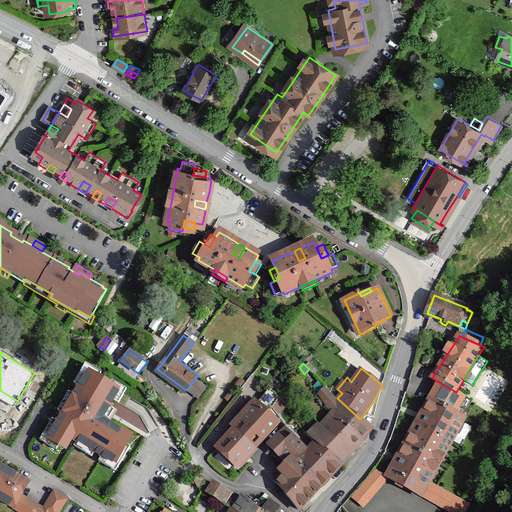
[(132,436),(103,418),(120,390),(89,371),(61,416),(49,437),(64,446),(70,436),(115,463),(132,436)]
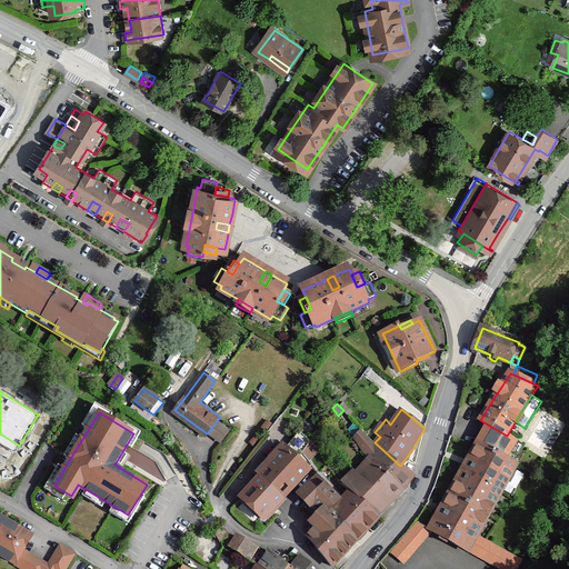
[(507,436),(493,428),(482,447),(508,460),(510,455),(517,442),(507,436)]
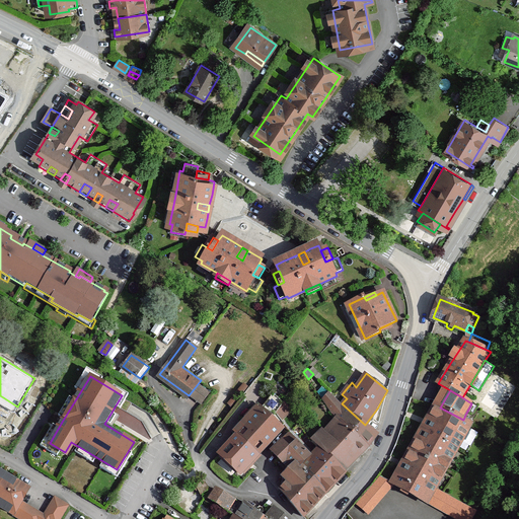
[(339,420),(367,445),(370,441),(375,434),(368,430),(364,427),(365,425),(342,403),(329,391),(322,399),(331,414),(339,420)]
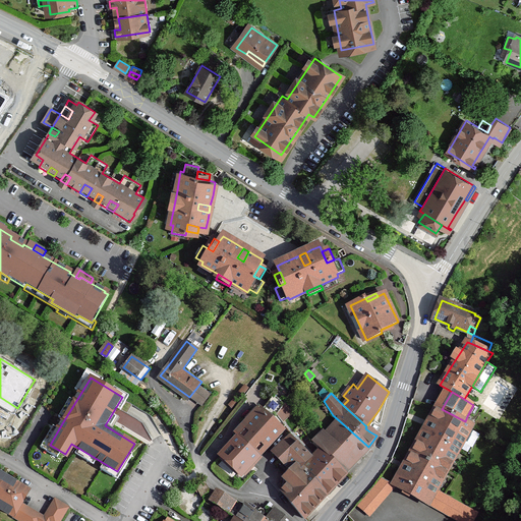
[(272,420),(277,414),(282,407),(284,403),(275,395),(262,411),(272,420)]
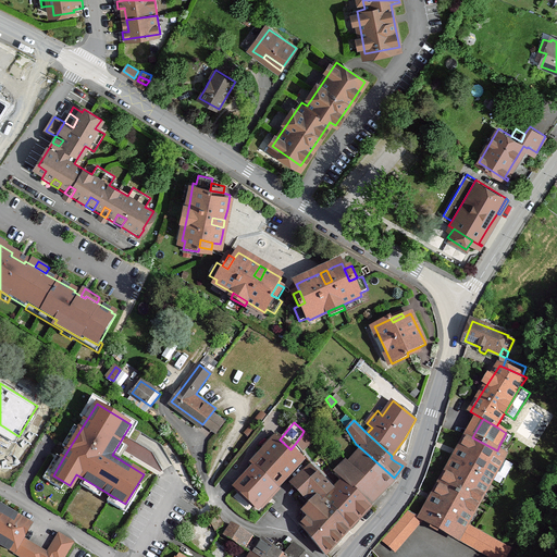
[(301,435),(308,443),(312,438),(306,428),(304,431),(301,435)]
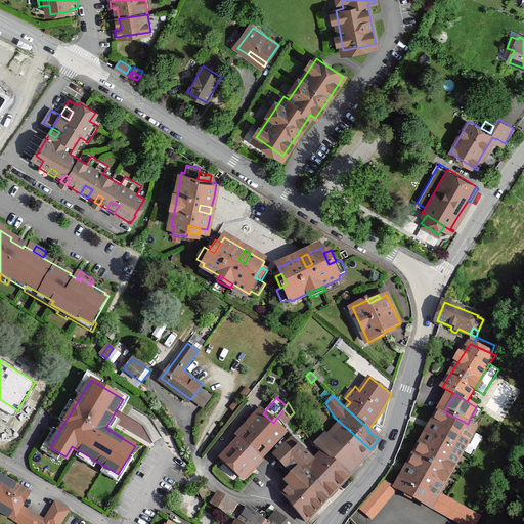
[(476,407),(470,419),(475,422),(481,410),(476,407)]
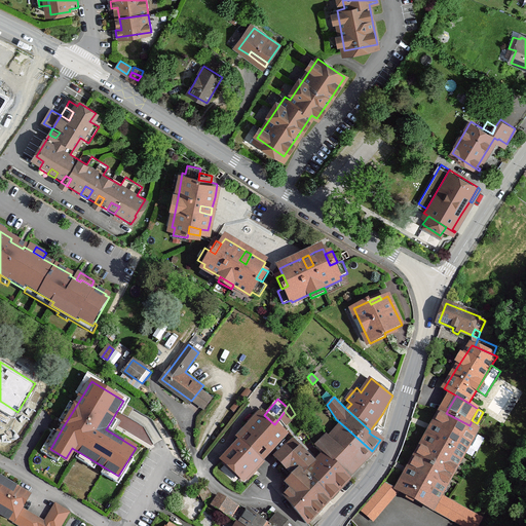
[(248,423),(253,427),(263,415),(258,411),(248,423)]
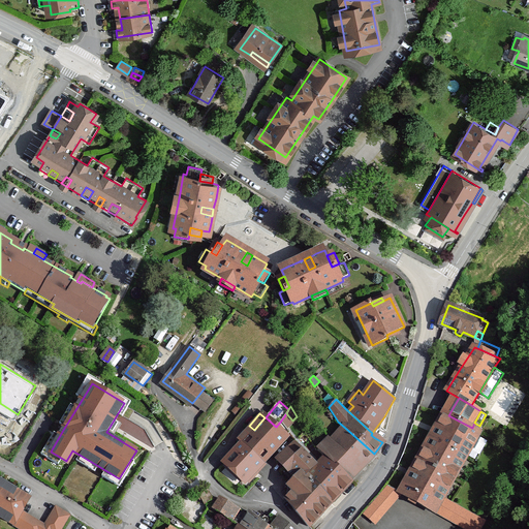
[(281,421),(286,427),(292,421),(286,413),(281,421)]
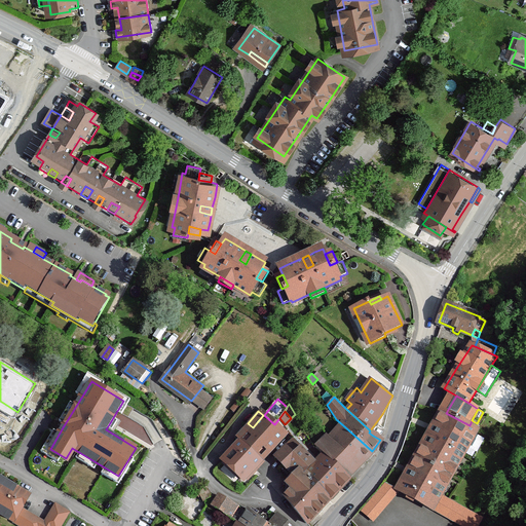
[(429,508),(438,493),(474,427),(470,425),(446,413),(440,423),(417,464),(402,492),(429,508)]
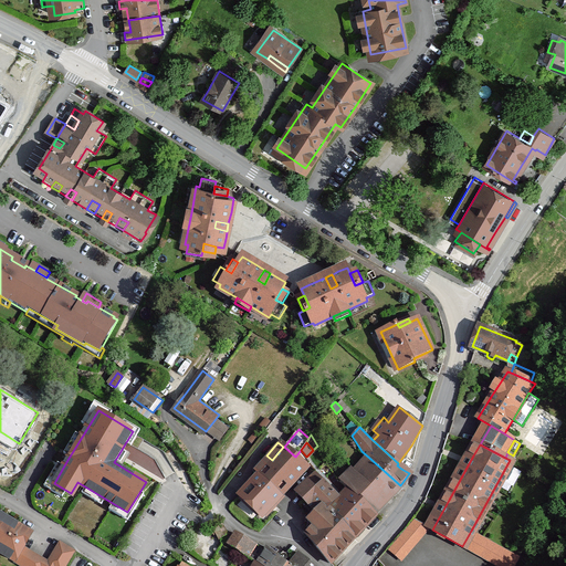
[(284,447),(283,447),(272,460),(260,474),(282,494),(293,482),(306,467),(295,457),(284,447)]
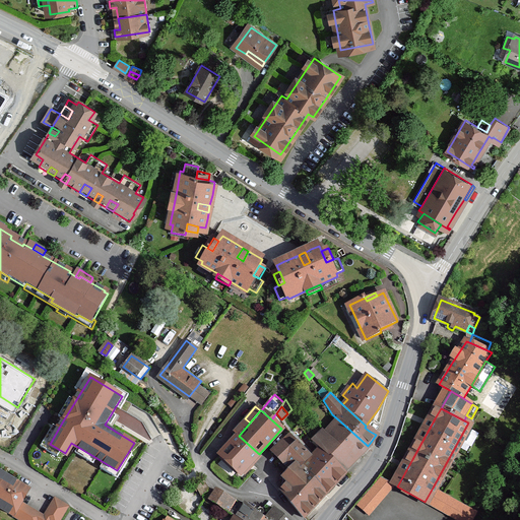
[(276,413),(271,419),(281,429),(285,425),(281,419),(276,413)]
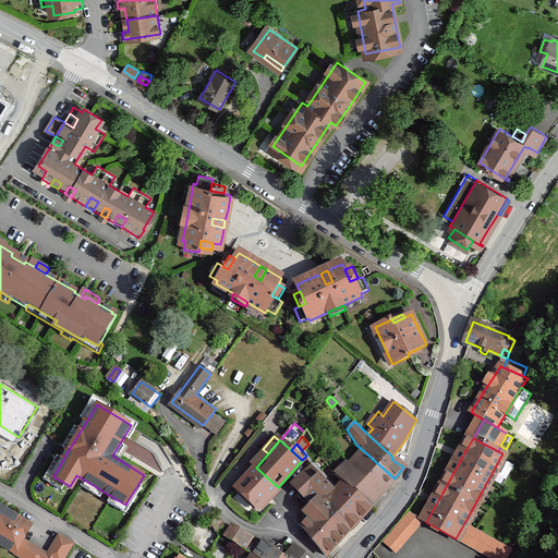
[(395,478),(364,451),(358,458),(386,485),(389,488),(397,481),(395,478)]
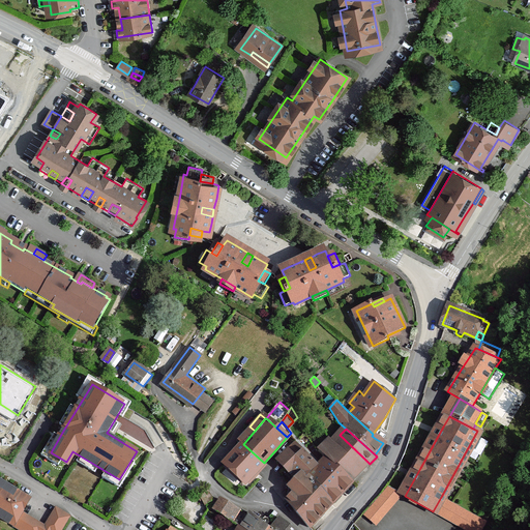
[(366,461),(340,435),(334,442),(360,467),(366,461)]
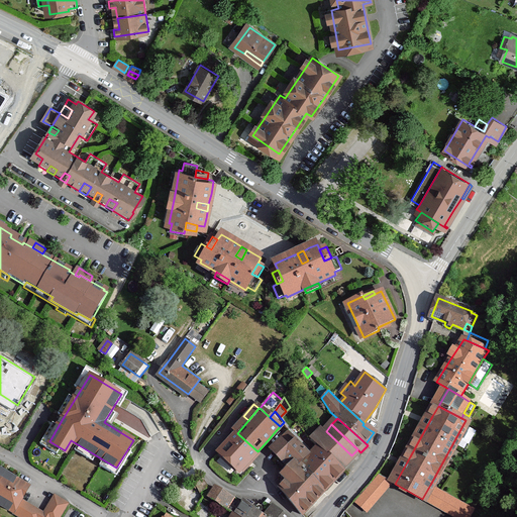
[(351,455),(326,431),(322,427),(311,438),(317,444),(341,467),(348,459),(351,455)]
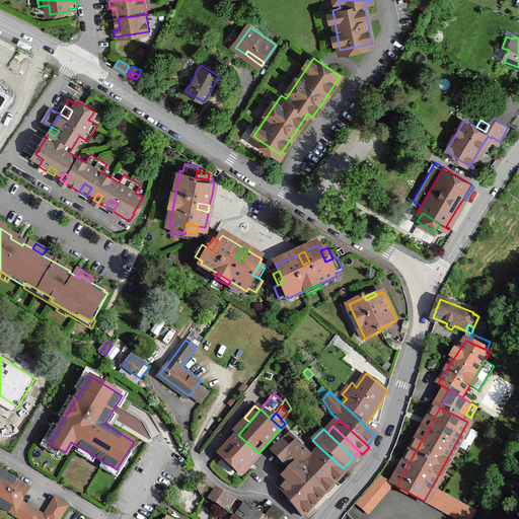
[(286,444),(292,436),(291,434),(292,433),(290,430),(281,440),(286,444)]
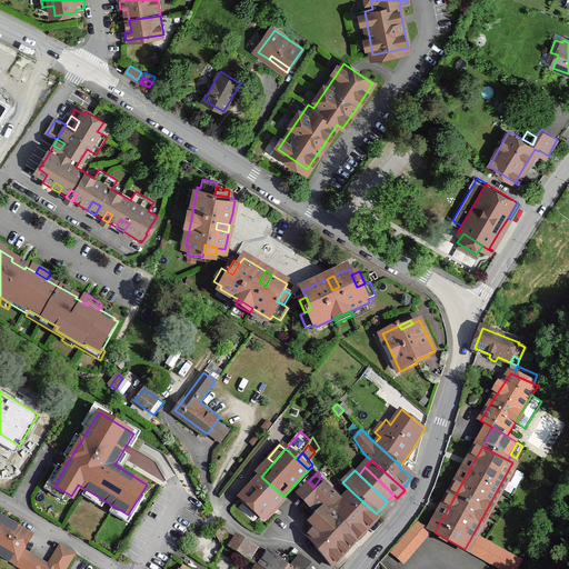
[(283,497),(261,477),(251,487),(242,497),(265,517),(275,506),(277,507),(282,501),(280,500),(283,497)]
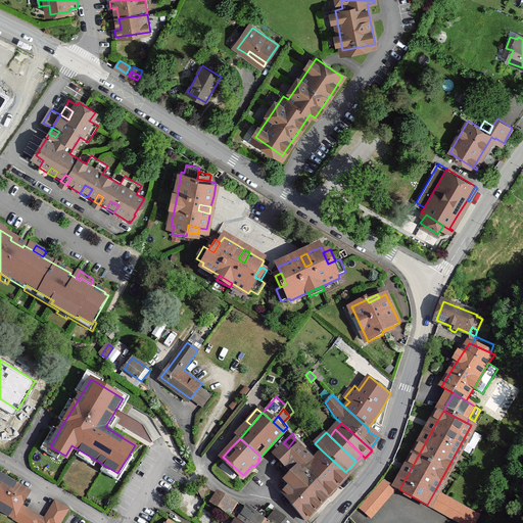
[(288,447),(283,443),(275,454),(286,464),(290,468),(304,449),(294,439),(288,447)]
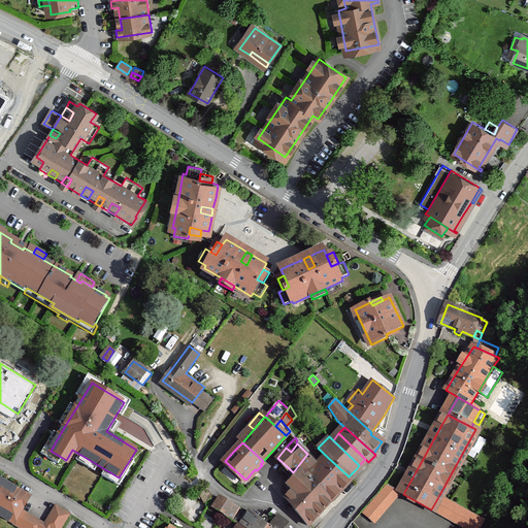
[(301,481),(305,476),(317,463),(307,454),(293,472),(297,476),(299,479),(301,481)]
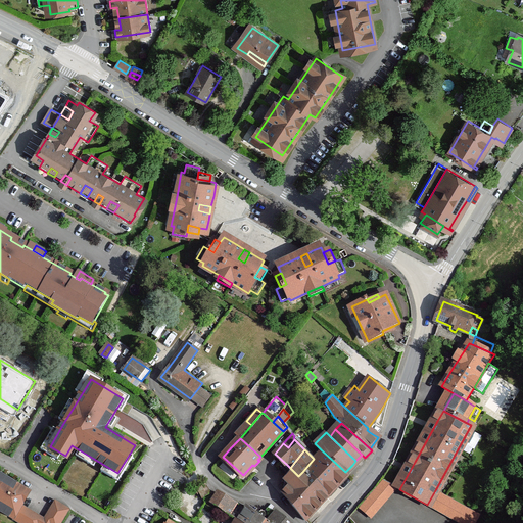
[(302,472),(329,495),(337,486),(342,481),(346,483),(351,477),(345,472),(321,449),(314,459),(302,472)]
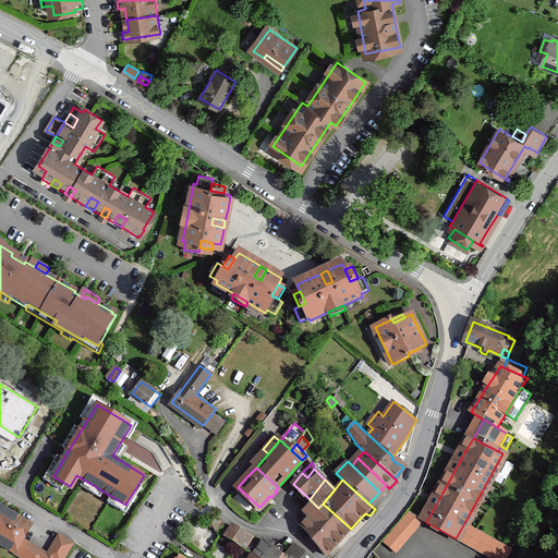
[(312,517),(318,508),(316,506),(314,504),(303,513),(310,519),(312,517)]
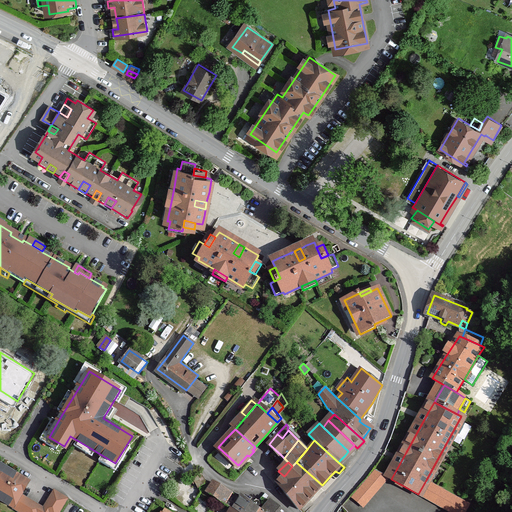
[(296,462),(292,466),(286,474),(284,476),(279,481),(278,484),(300,509),(310,498),(322,485),(296,462)]
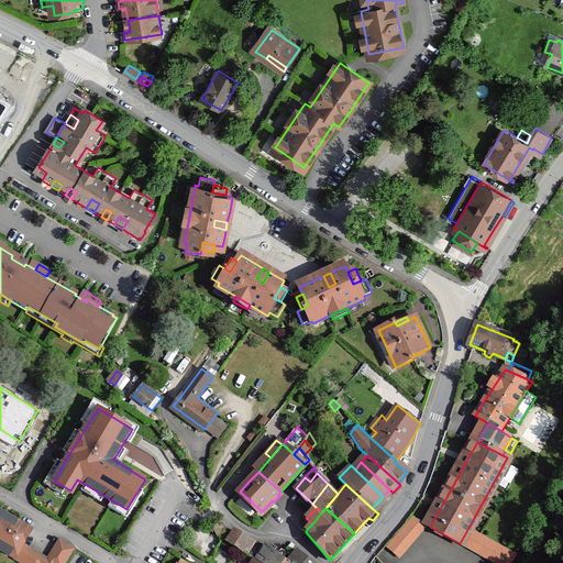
[(48,562),(23,547),(26,541),(25,540),(25,538),(24,531),(18,528),(19,526),(0,514),(0,550),(21,562),(65,562),(74,549),(62,541),(48,562)]
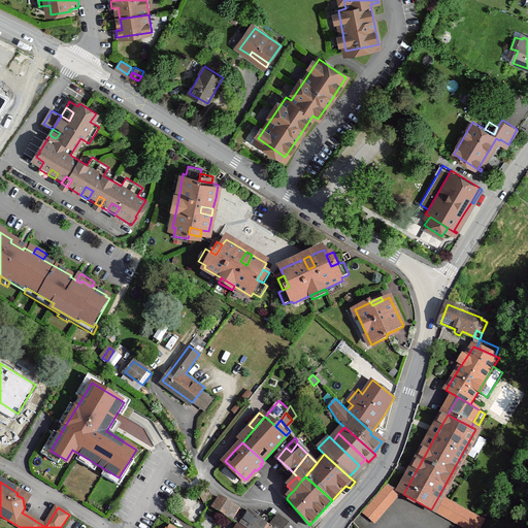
[(364,514),(375,523),(397,498),(400,491),(389,486),(364,514)]
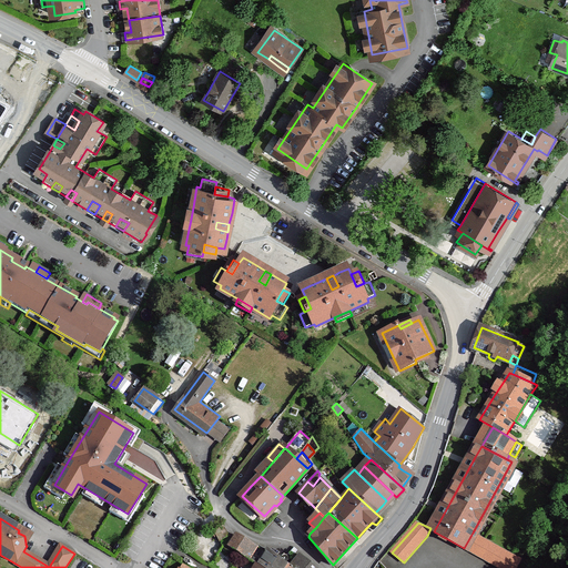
[(213,534),(215,536),(217,535),(221,540),(229,536),(224,527),(213,534)]
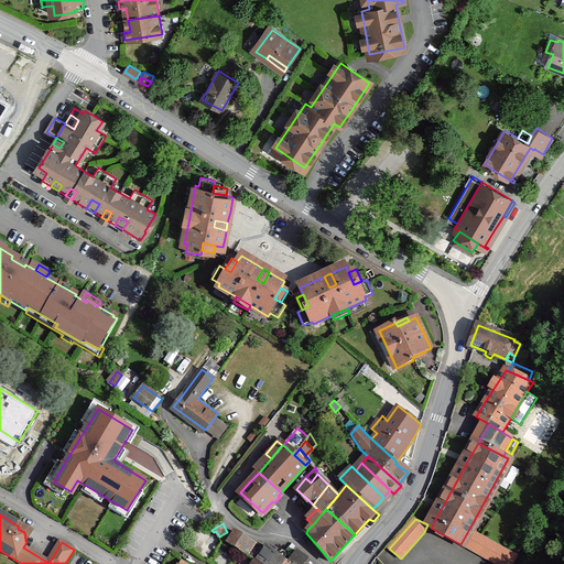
[(507,550),(469,529),(461,544),(496,563),(511,563),(517,555),(507,550)]
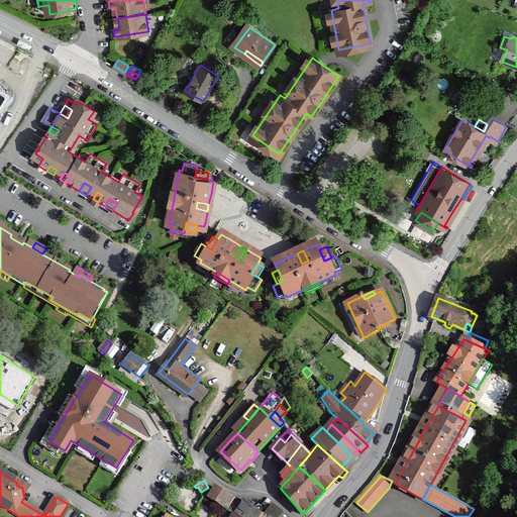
[(234,499),(235,497),(229,496),(223,492),(215,487),(213,490),(212,493),(209,498),(227,509),(234,499)]
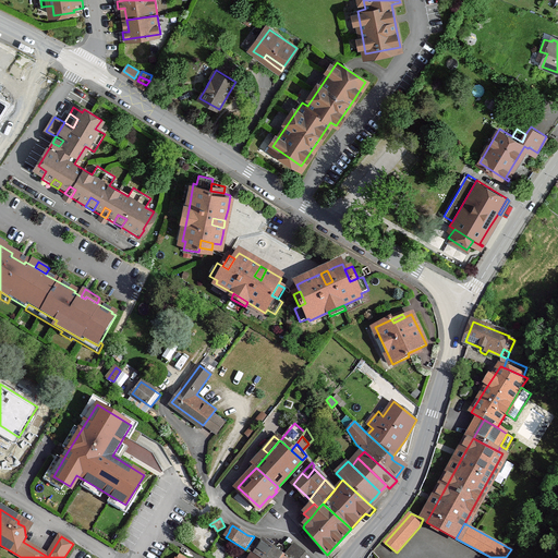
[(253,538),(245,549),(252,554),(256,556),(265,542),(259,537),(254,536),(253,538)]
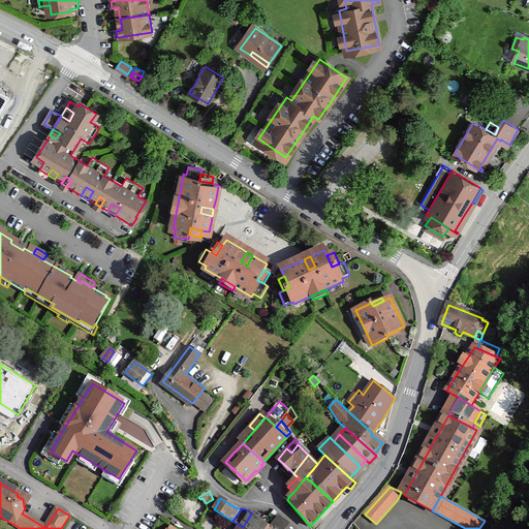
[(244,528),(268,528),(270,528),(267,525),(251,514),(243,527),(244,528)]
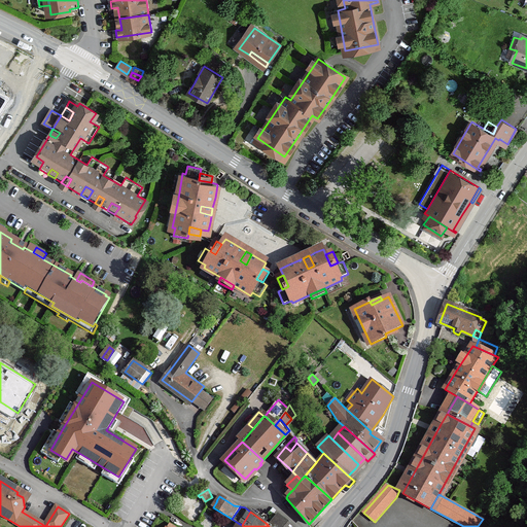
[(269,526),(294,526),(278,515),(269,526)]
